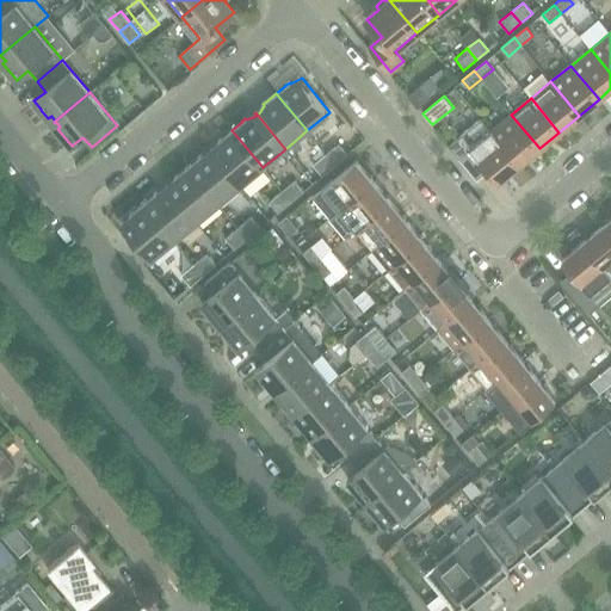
[(539,148),(511,115),(491,131),(519,165),(539,148)]
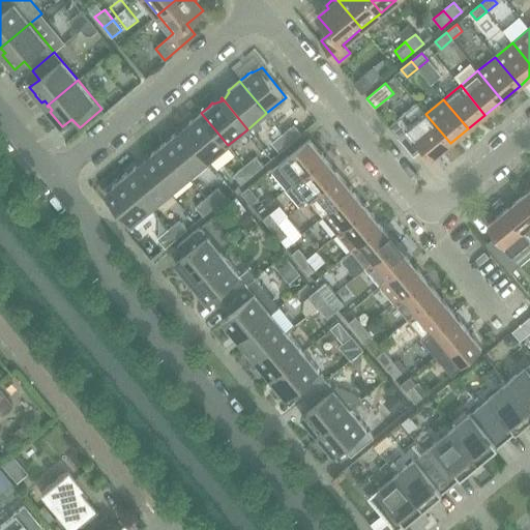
[(417,102),(389,126),(414,155),(423,148),(433,158),(450,143),(425,114),(417,102)]
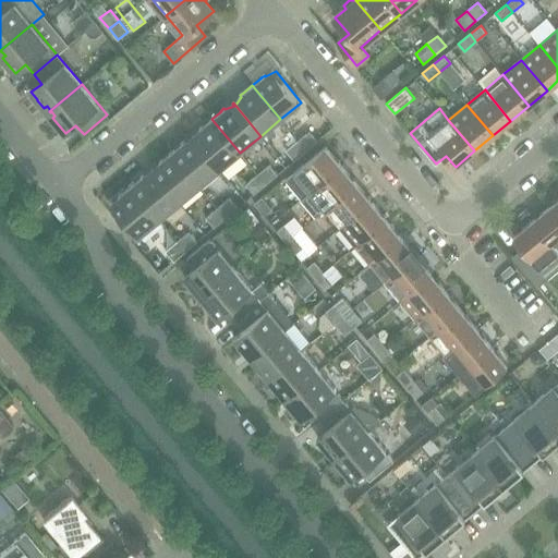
[(240,153),(211,119),(203,126),(199,129),(201,130),(195,137),(193,136),(220,169),(240,153)]
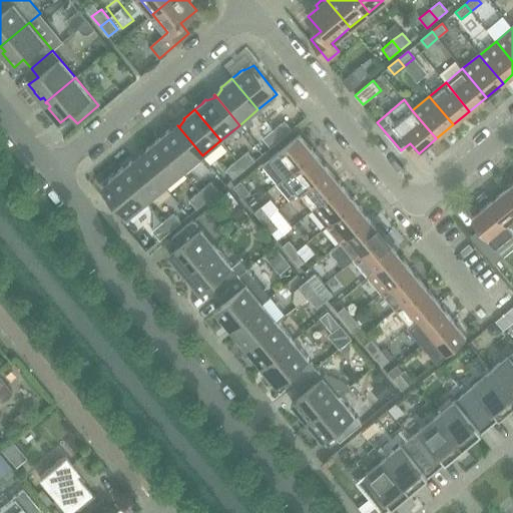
[(285,120),(274,129),(282,138),(293,129),(285,120)]
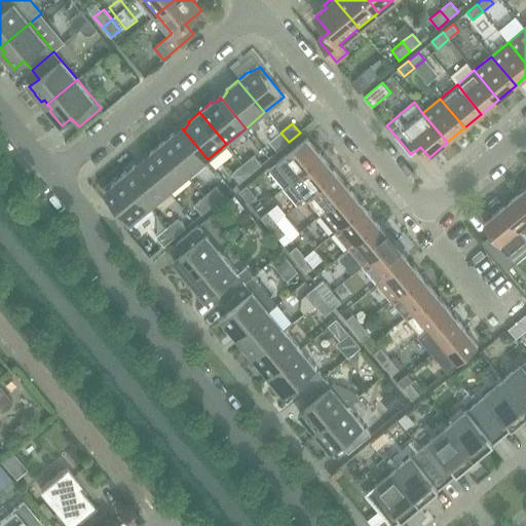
[(208,159),(182,128),(181,128),(183,130),(175,135),(174,134),(170,136),(171,137),(161,144),(188,176),(208,159)]
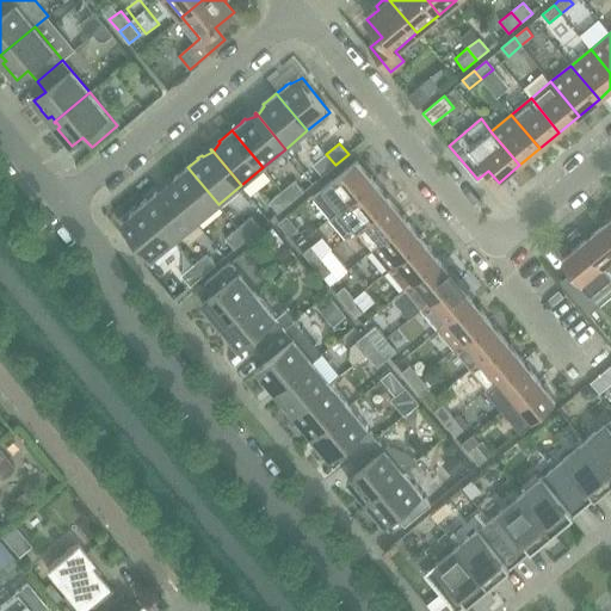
[(335,165),(326,154),(313,165),(322,176),(335,165)]
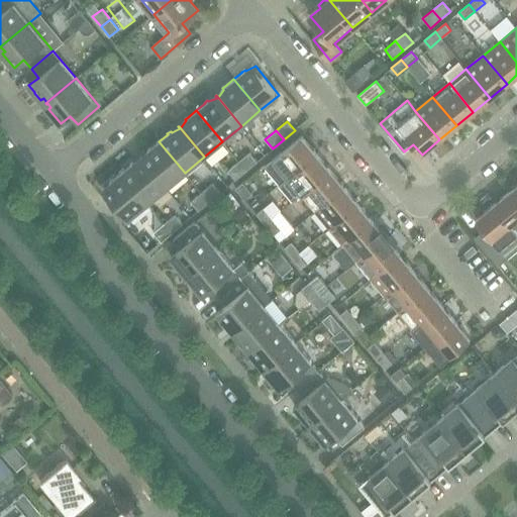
[(277,186),(287,178),(316,153),(301,136),(263,169),(277,186)]
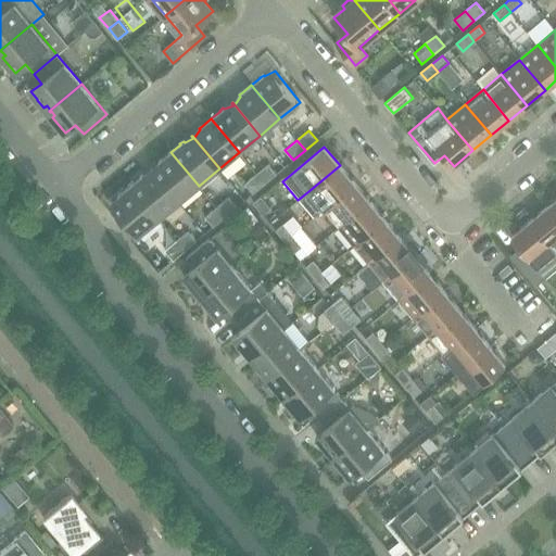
[(199,186),(171,152),(162,159),(159,162),(160,163),(154,171),(152,168),(152,169),(179,202),(199,186)]
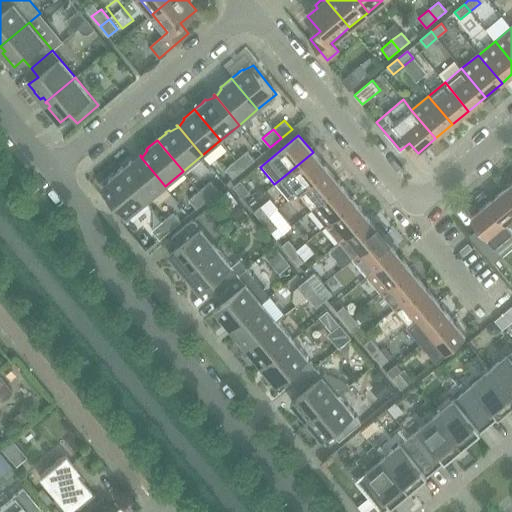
[(247,150),(236,159),(244,169),(255,160),(247,150)]
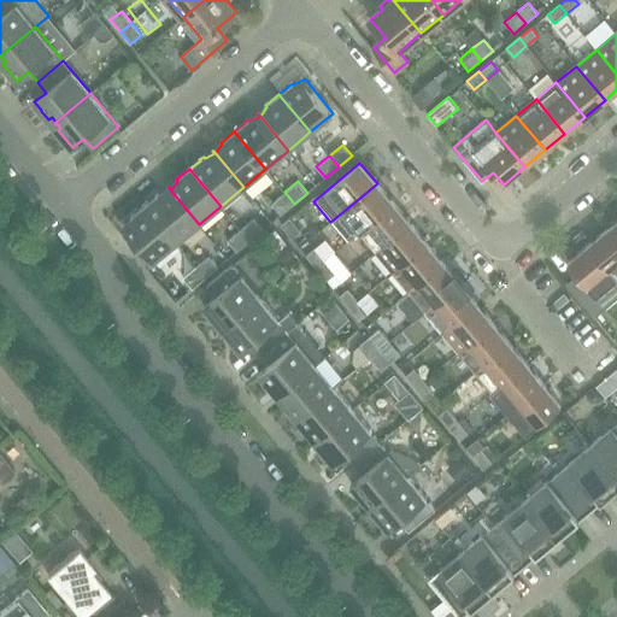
[(394,204),(377,183),(342,212),(330,222),(347,242),(359,231),(394,204)]
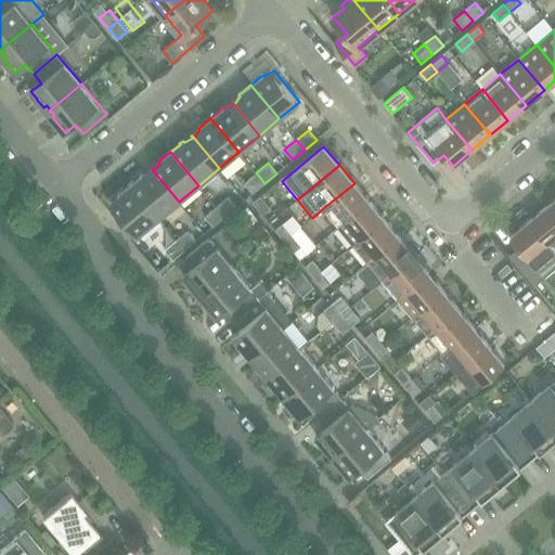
[(179,202),(152,169),(151,169),(153,171),(144,176),(143,173),(140,177),(130,184),(158,218),(179,202)]
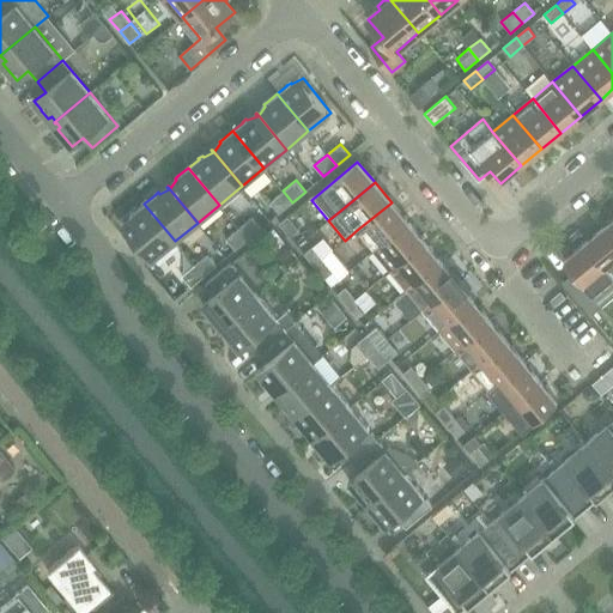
[(292,202),(283,190),(269,201),(279,213),(292,202)]
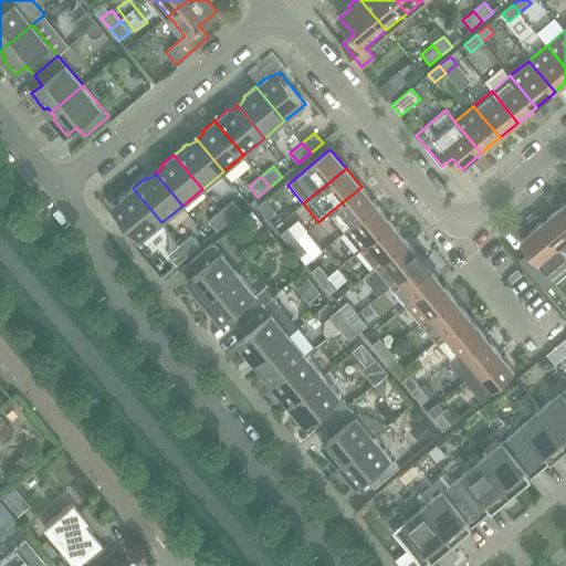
[(377,205),(362,187),(329,212),(345,231),(377,205)]
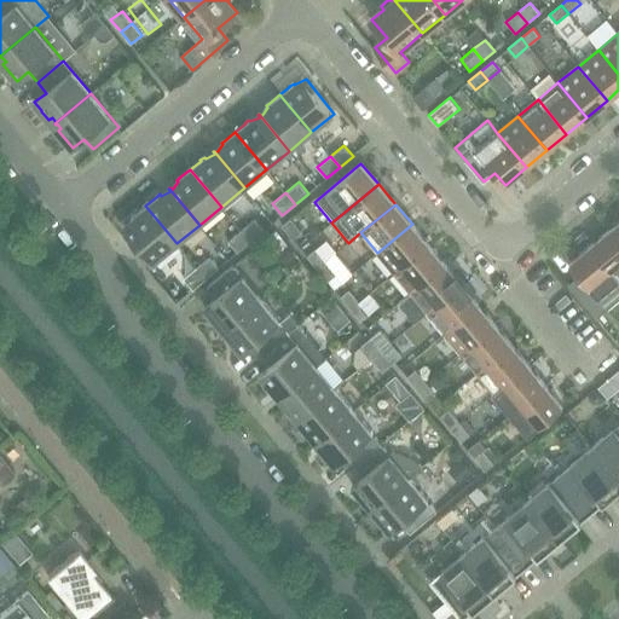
[(177,243),(145,206),(136,214),(132,217),(133,218),(126,229),(154,262),(177,243)]
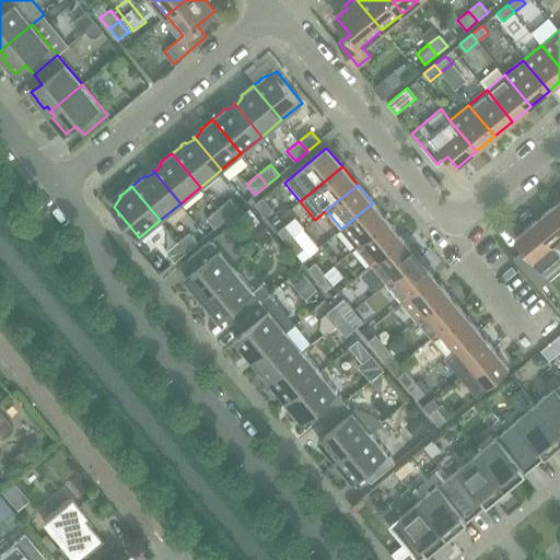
[(230,198),(218,208),(226,218),(238,208),(230,198)]
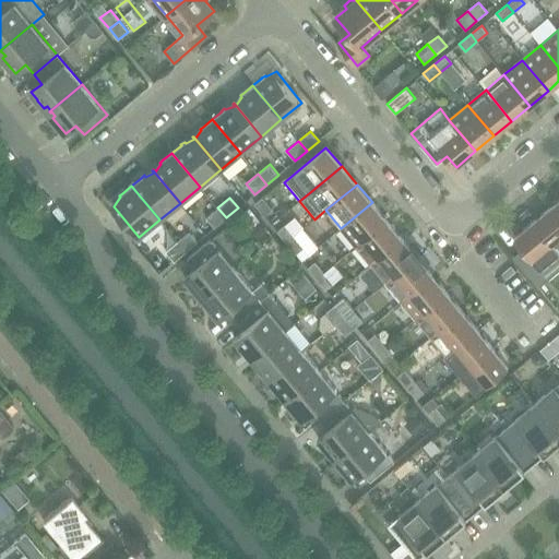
[(272,210),(262,198),(254,204),(264,216),(272,210)]
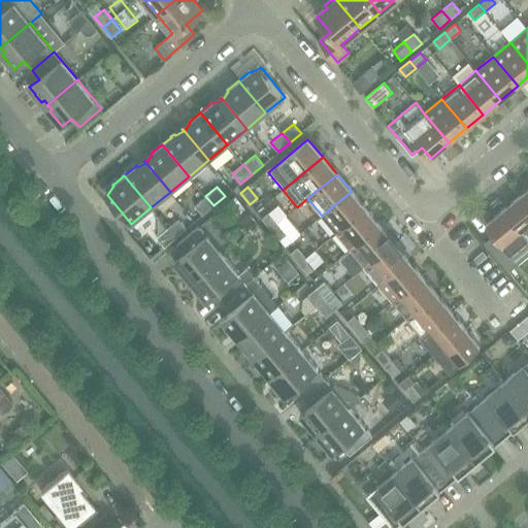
[(365,208),(352,191),(322,216),(336,233),(365,208)]
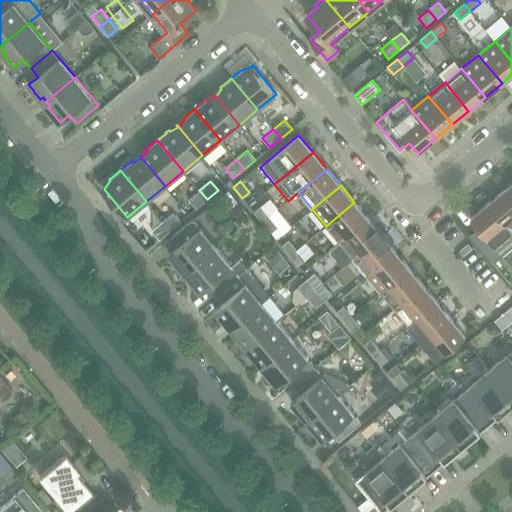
[(511,197),(505,189),(489,203),(511,231),(511,197)]
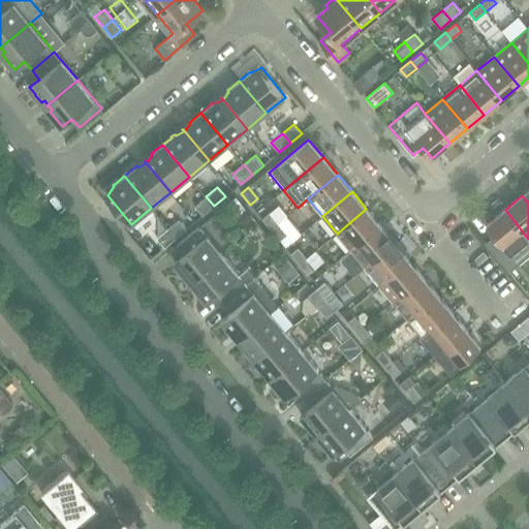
[(214,206),(206,196),(194,206),(203,215),(214,206)]
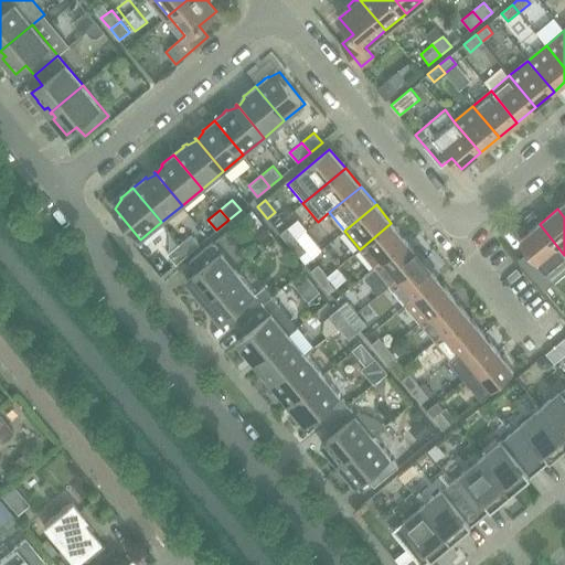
[(406,241),(391,223),(360,249),(375,267),(406,241)]
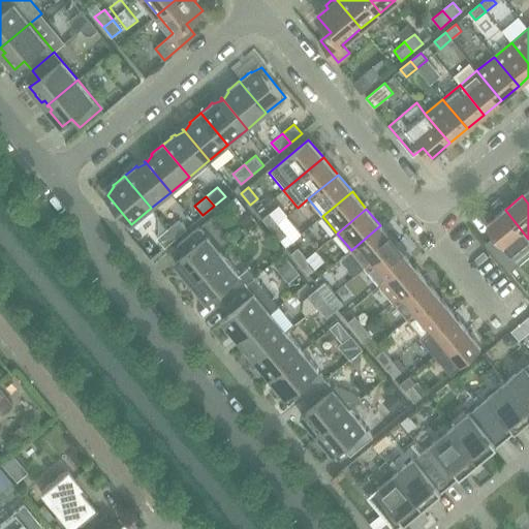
[(528,239),(505,210),(487,224),(495,235),(486,243),(510,272),(528,256),(528,239)]
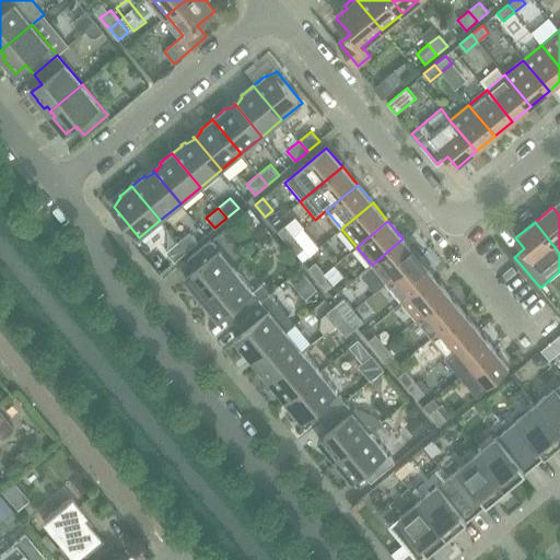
[(286,225),(278,232),(287,243),(294,236),(286,225)]
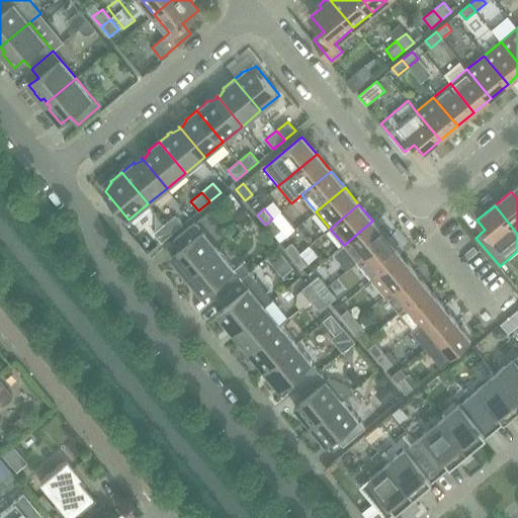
[(175,214),(164,223),(172,233),(182,224),(175,214)]
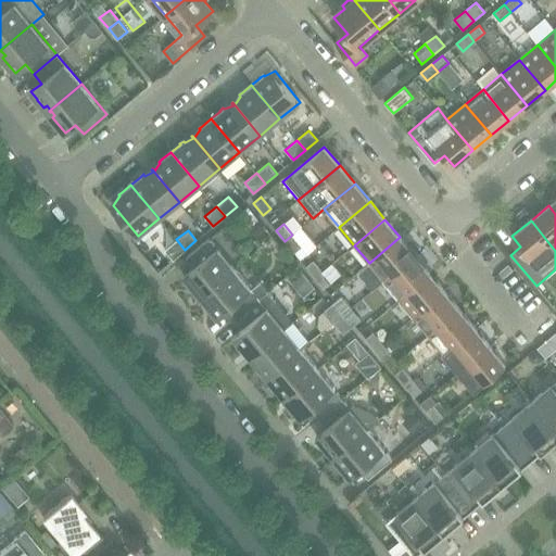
[(302,247),(292,235),(285,241),(294,253),(302,247)]
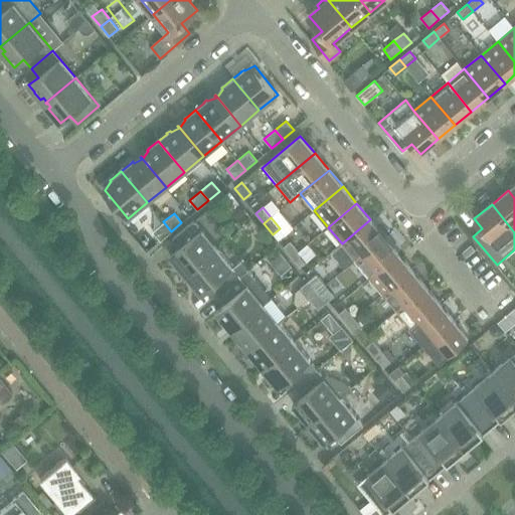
[(384,236),(370,219),(342,243),(332,252),(345,269),(355,261),(356,261),(384,236)]
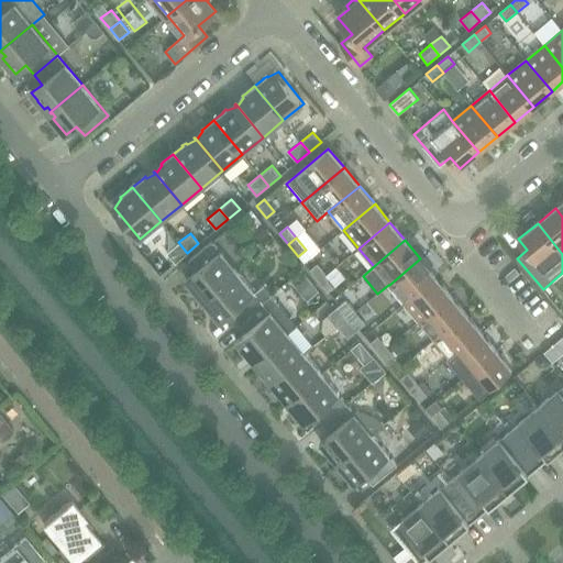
[(187,253),(178,242),(166,253),(175,263),(187,253)]
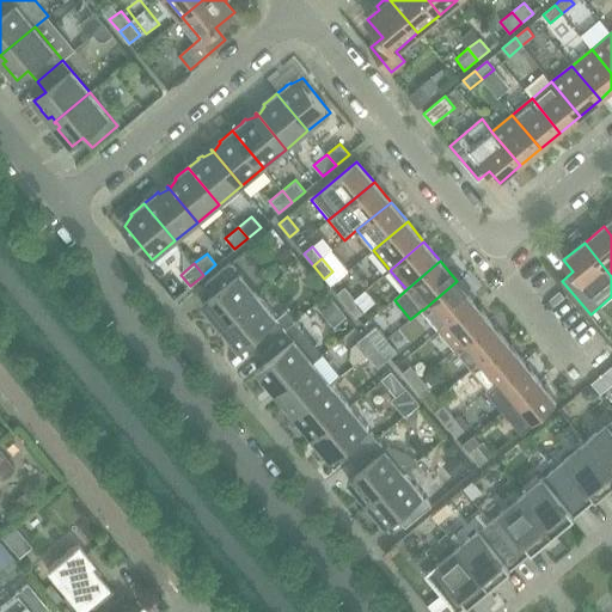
[(258,295),(231,263),(204,285),(213,294),(202,304),(209,312),(216,322),(219,319),(224,324),(221,325),(222,325),(258,295)]
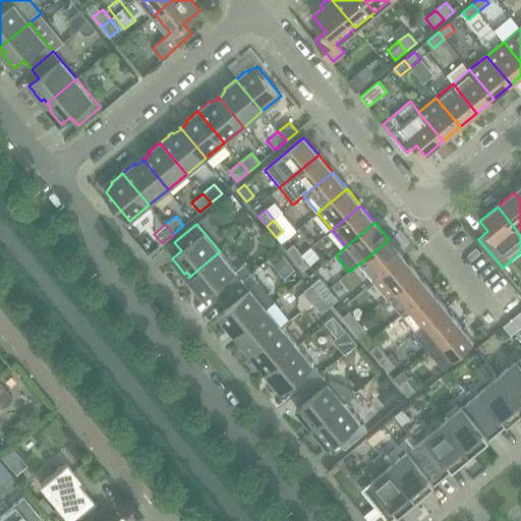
[(325,256),(342,243),(333,233),(316,245),(325,256)]
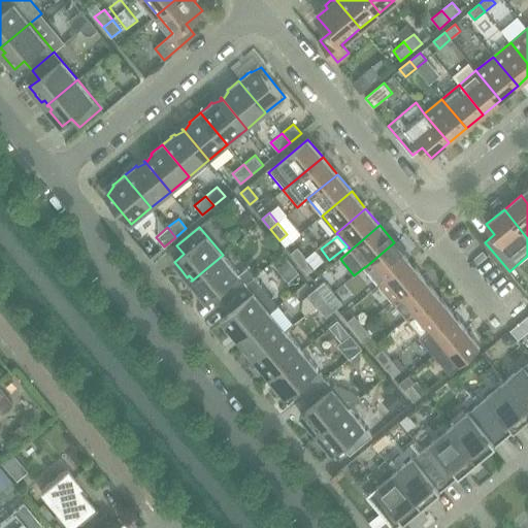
[(408,260),(394,242),(365,267),(378,285),(408,260)]
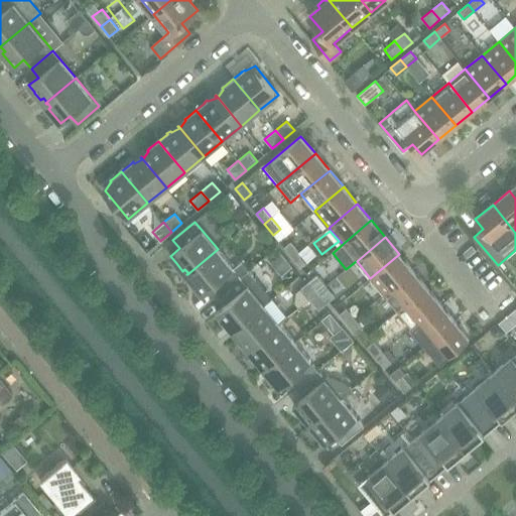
[(291,242),(284,247),(292,257),(299,251),(291,242)]
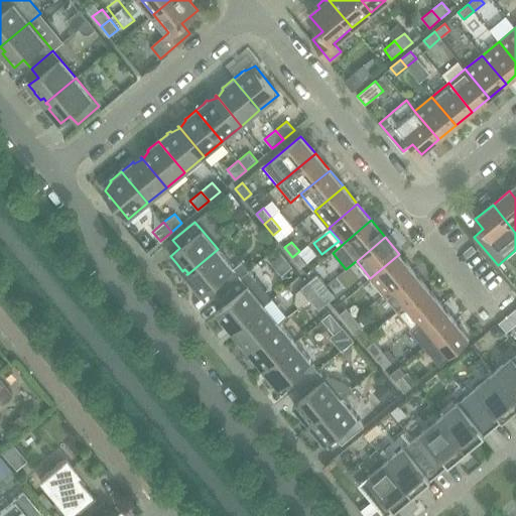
[(233,268),(218,249),(187,274),(187,275),(189,274),(192,278),(189,280),(196,287),(197,287),(203,294),(212,286),(219,295),(249,270),(242,261),(233,268)]
